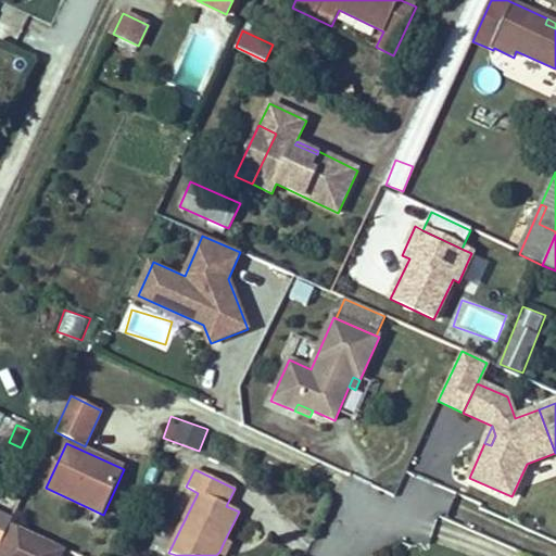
[(0,544),(12,519),(0,513),(0,544)]
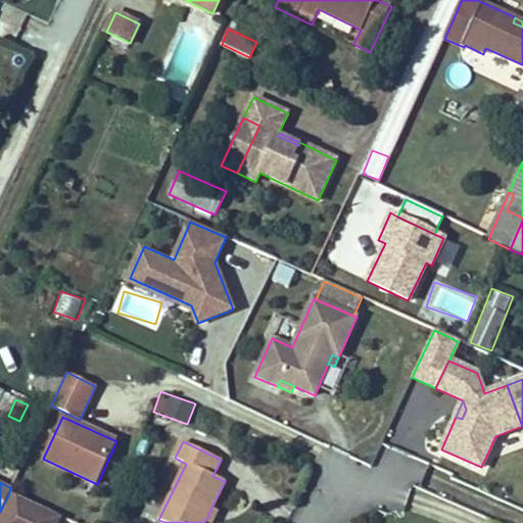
[(57,522),(59,518),(9,494),(0,514),(0,515),(16,522),(57,522)]
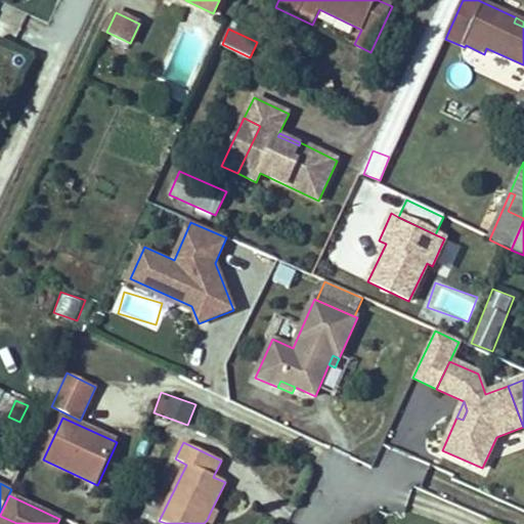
[(212,523),(216,514),(211,511),(207,520),(212,523)]
